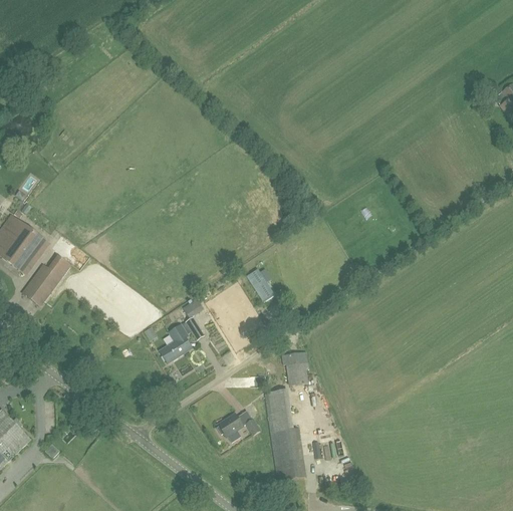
[(511,120),(512,118),(512,84),(512,83),(501,90),(507,99),(500,104),(511,120)]
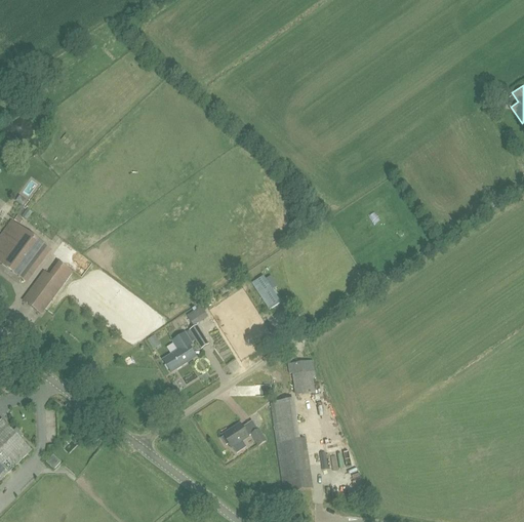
[(18,222),(23,217),(16,213),(13,217),(18,222)]
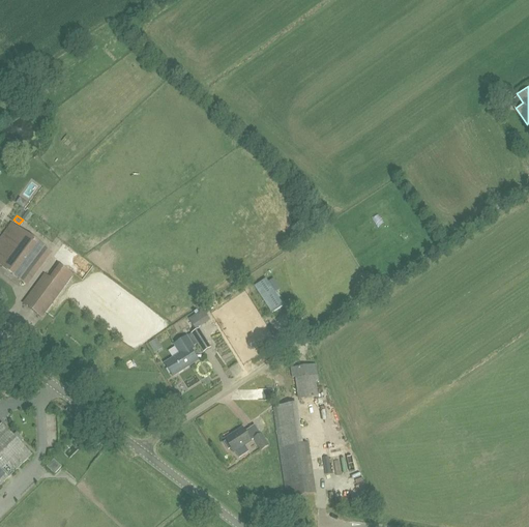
[(0,262),(23,280),(46,250),(10,223),(0,237),(0,262)]
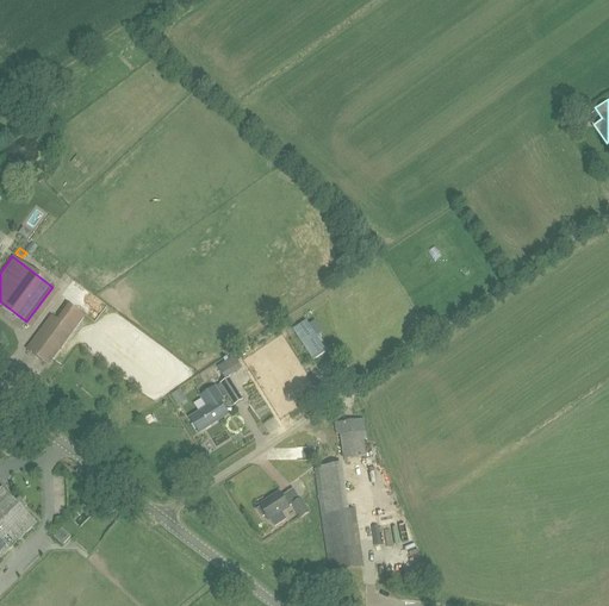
[(94,306),(97,312),(105,307),(103,301),(94,306)]
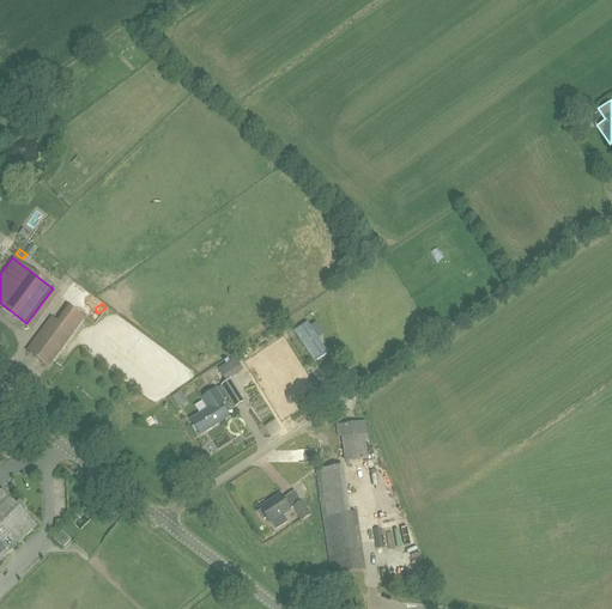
[(47,363),(82,315),(71,306),(60,322),(52,315),(26,348),(47,363)]
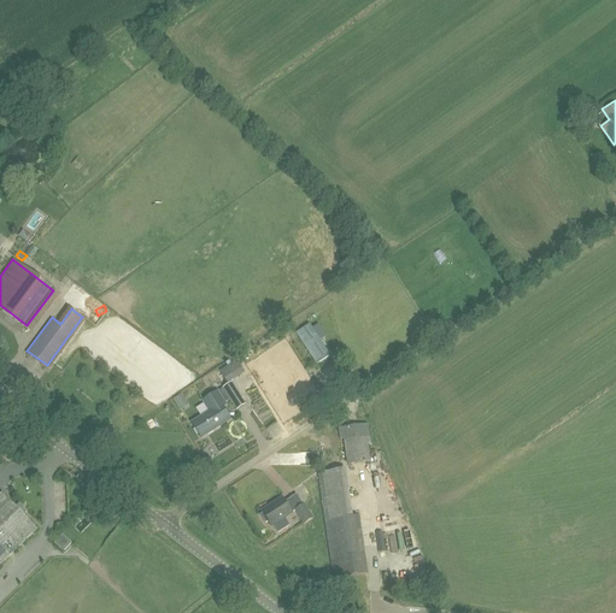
[(242,358),(252,351),(250,347),(239,353),(242,358)]
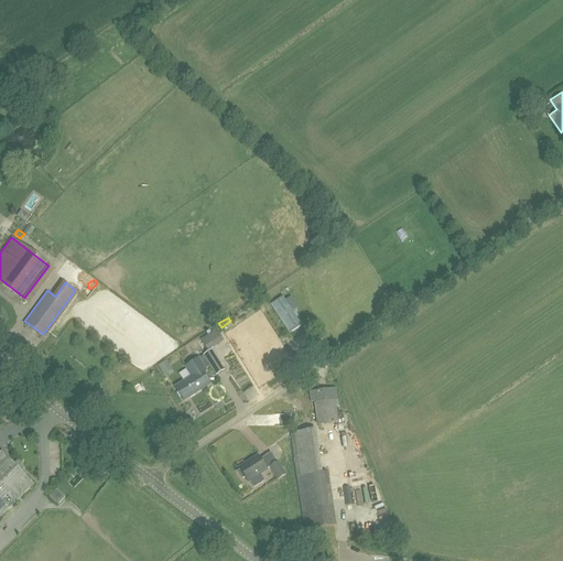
[(206,346),(222,337),(215,327),(199,336),(206,346)]
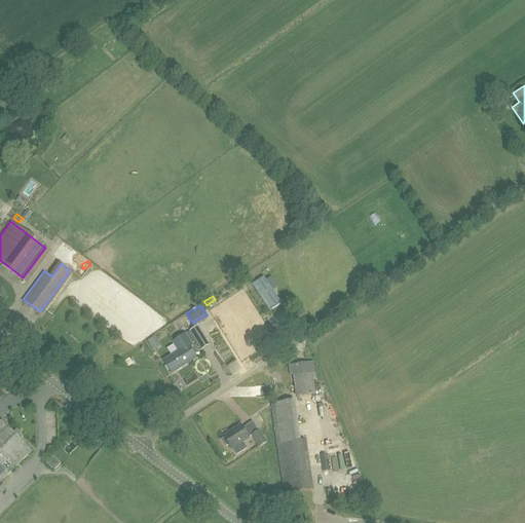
[(301,310),(296,314),(302,321),(307,316),(301,310)]
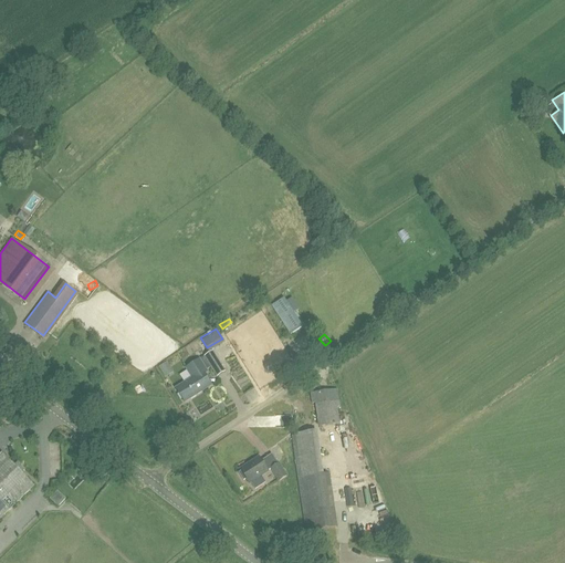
[(225,368),(211,348),(185,365),(191,375),(175,386),(182,398),(210,382),(202,368),(210,364),(216,373),(225,368)]
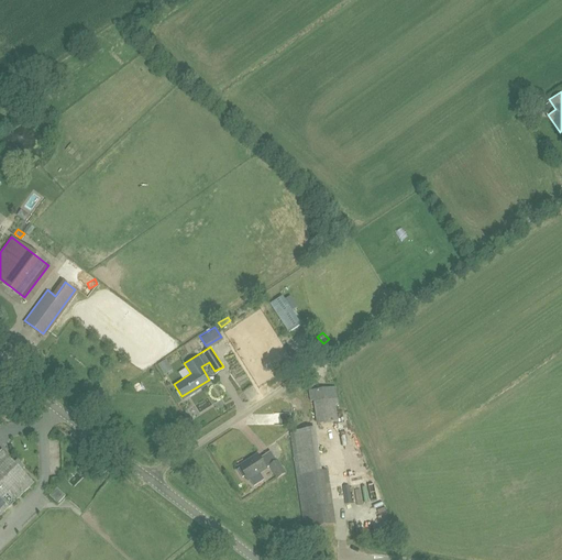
[(157,362),(163,372),(171,368),(164,358),(157,362)]
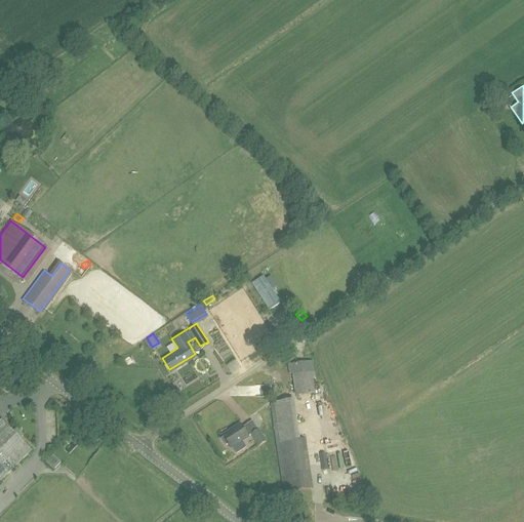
[(314,374),(312,358),(287,362),(288,371),(292,371),(295,393),(313,390),(311,374),(314,374)]
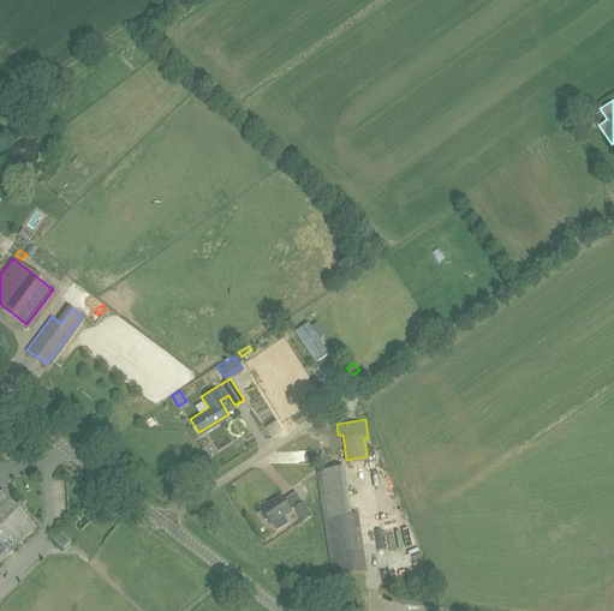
[(350,511),(343,465),(316,468),(332,574),(365,569),(357,510),(350,511)]
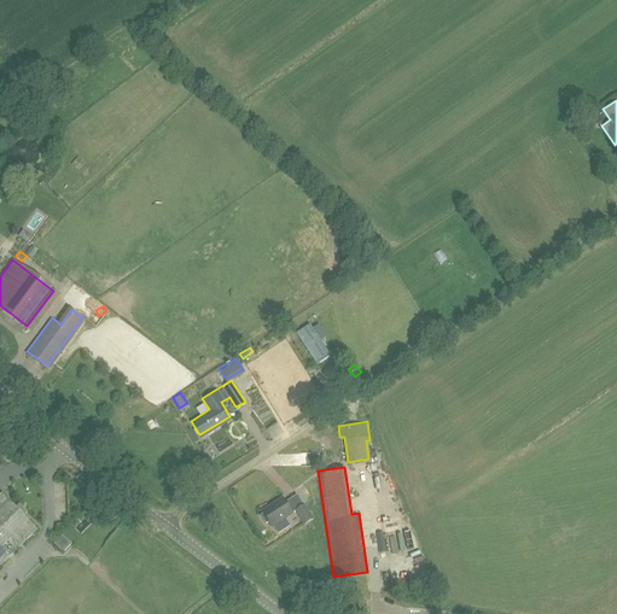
[(0,561),(35,527),(21,513),(23,512),(17,504),(15,507),(1,492),(0,493),(0,561)]
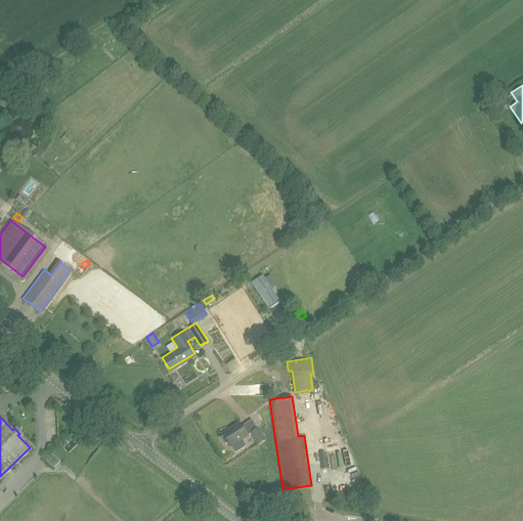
[(241,437),(247,433),(238,421),(221,432),(222,433),(220,435),(224,441),(226,440),(229,444),(231,443),(235,449),(245,444),(241,437)]
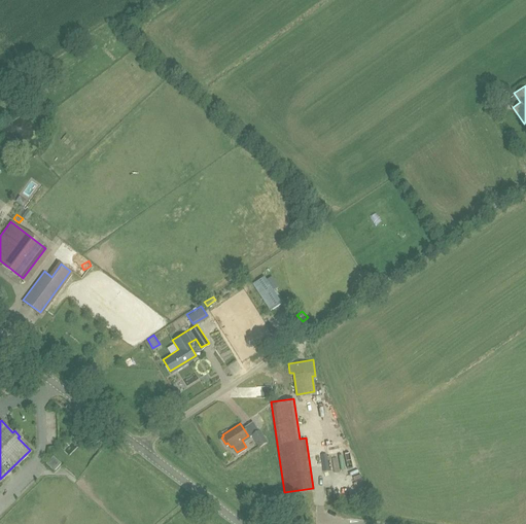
[(258,445),(266,441),(258,428),(251,433),(258,445)]
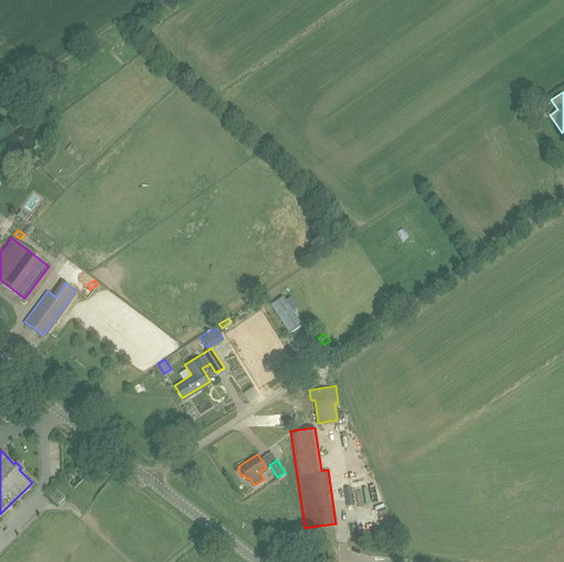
[(64,496),(56,488),(50,496),(56,502),(64,496)]
